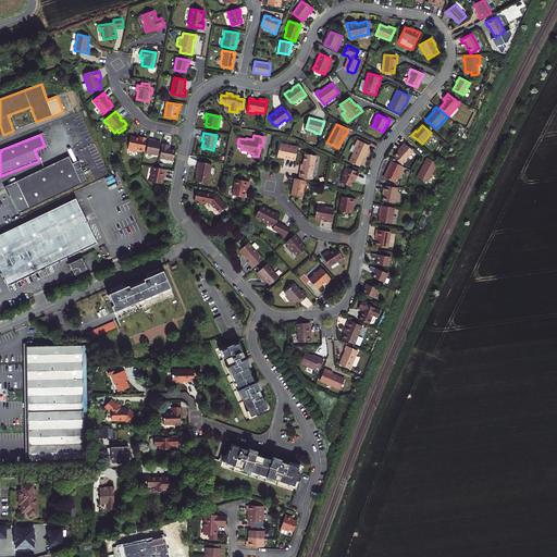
[(144,152),(147,139),(144,138),(139,137),(139,139),(136,139),(136,138),(131,137),(127,149),(130,151),(136,153),(136,150),(144,152)]
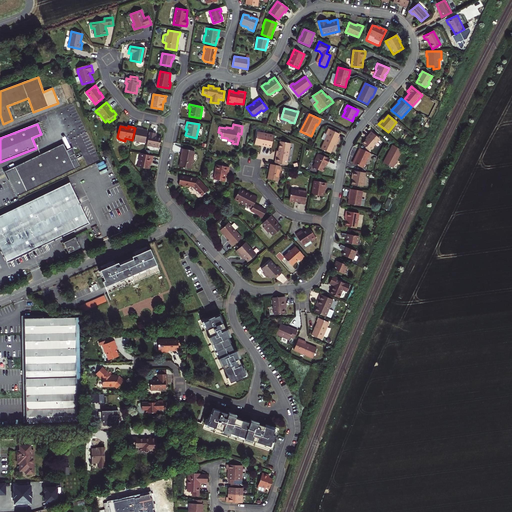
[(141,128),(137,127),(135,141),(145,143),(148,131),(144,131),(141,130),(141,128)]
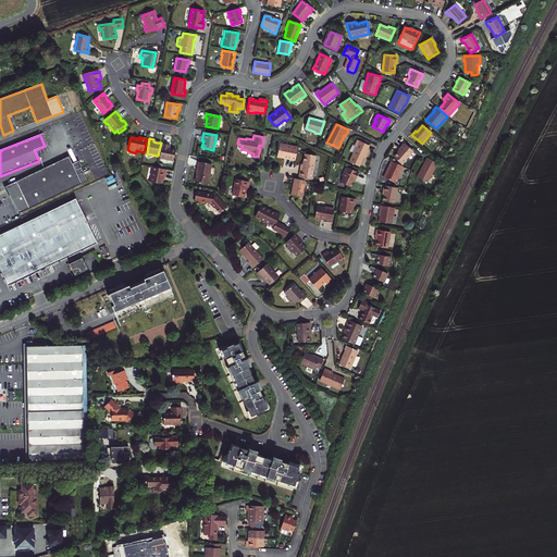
[(349,162),(359,166),(366,155),(367,156),(368,153),(369,150),(368,150),(370,146),(358,140),(355,147),(356,147),(349,162)]
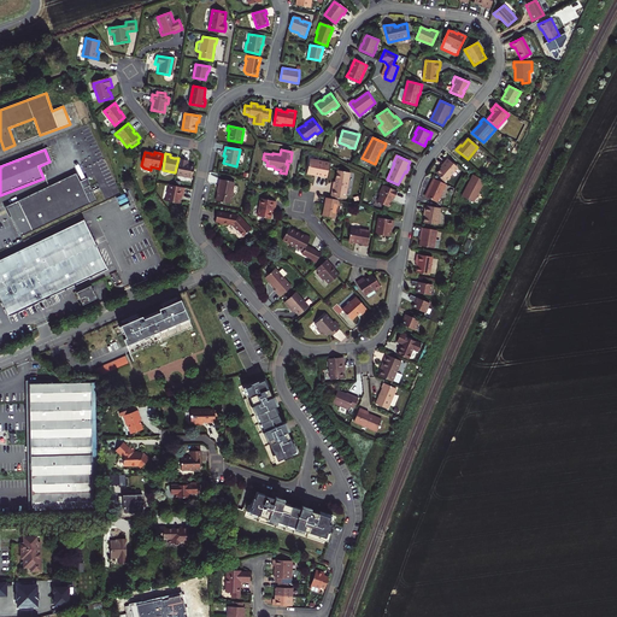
[(442,168),(436,174),(446,181),(448,181),(451,178),(451,176),(458,168),(448,158),(445,163),(441,166),(442,168)]
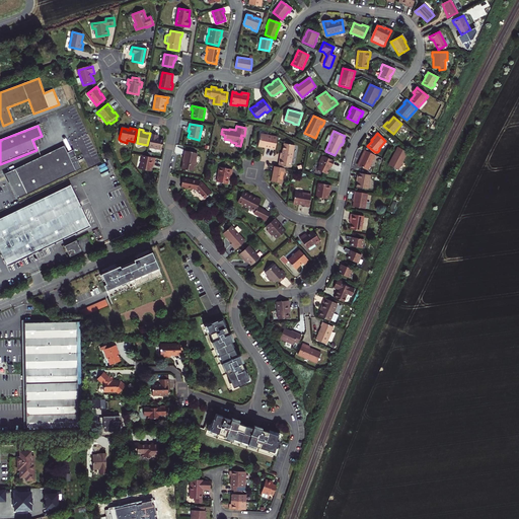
[(151,134),(149,148),(162,150),(164,140),(158,139),(158,136),(155,135),(151,134)]
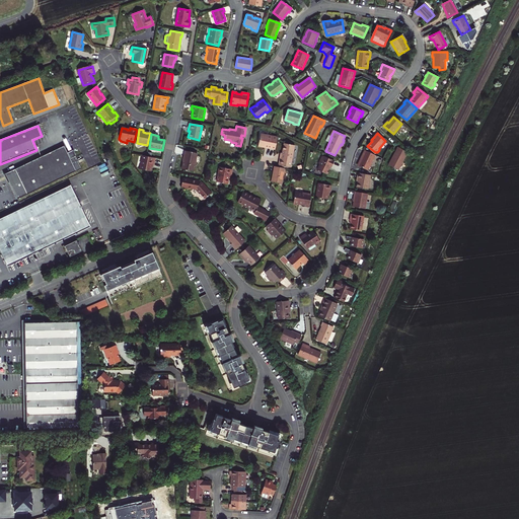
[(268,148),(275,150),(278,137),(269,136),(268,136),(261,135),(258,145),(264,146),(269,147),(268,148)]
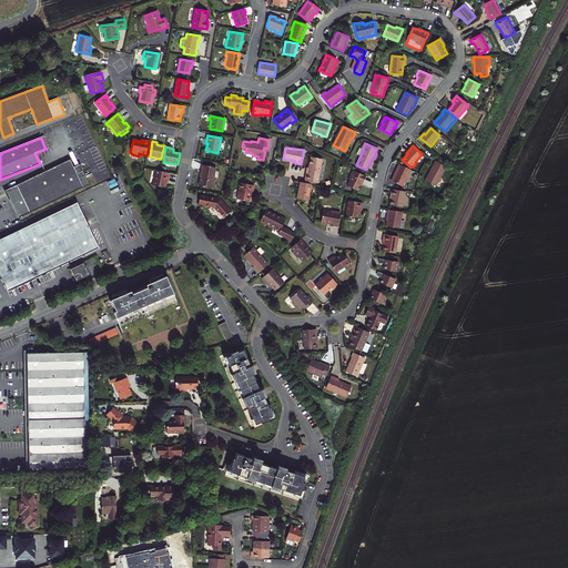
[(305,181),(317,184),(322,160),(311,158),(307,173),(306,173),(306,178),(305,181)]
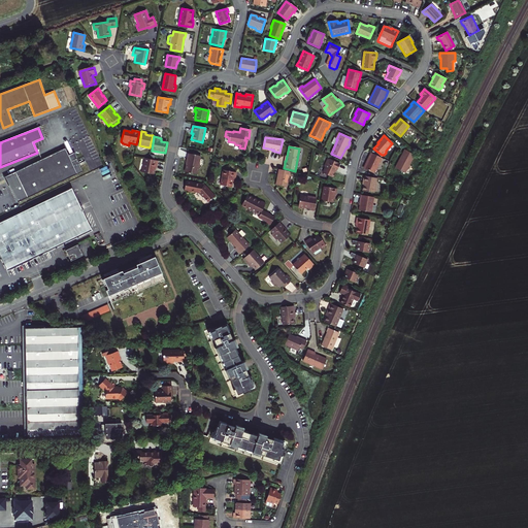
[(65,149),(5,176),(11,189),(18,203),(83,171),(74,153),(68,155),(65,149)]
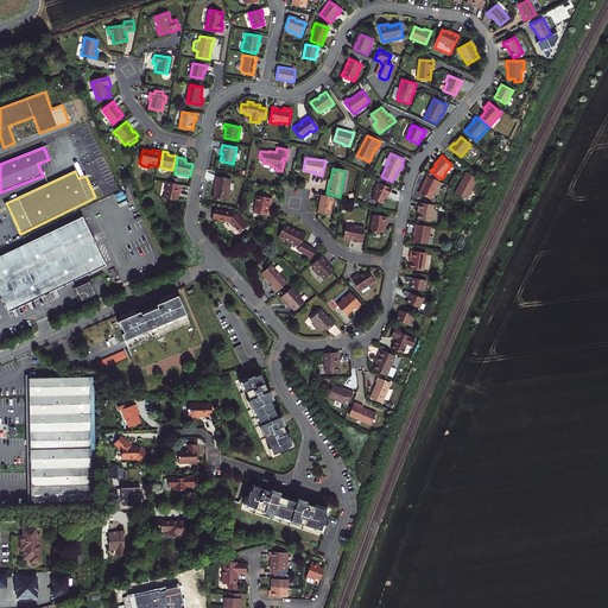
[(479,178),(467,173),(462,183),(456,194),(468,200),(479,178)]
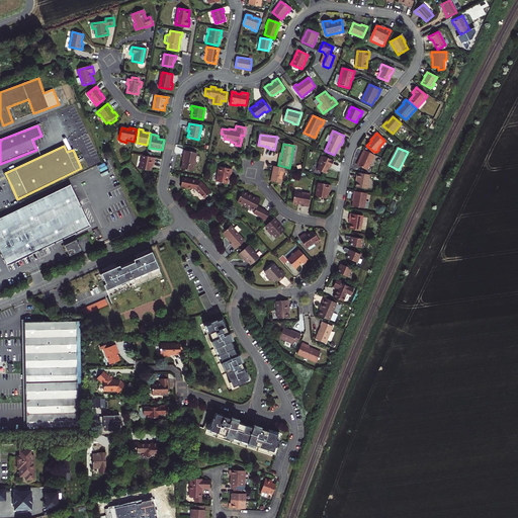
[(366,170),(369,166),(374,155),(363,150),(360,156),(359,159),(360,160),(357,166),(361,168),(366,170)]
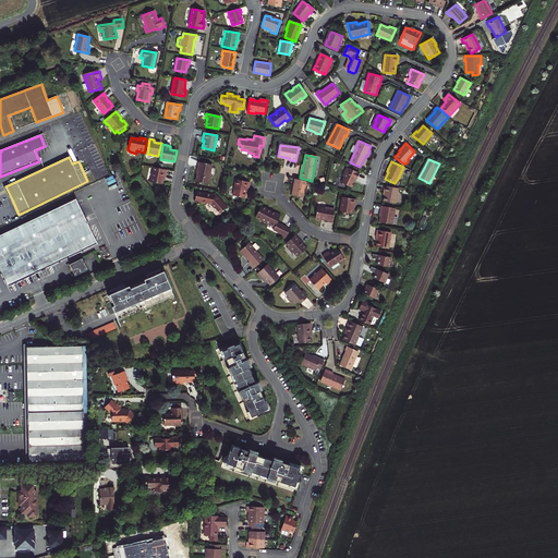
[(211,166),(198,162),(197,167),(198,167),(197,174),(195,182),(207,184),(211,166)]
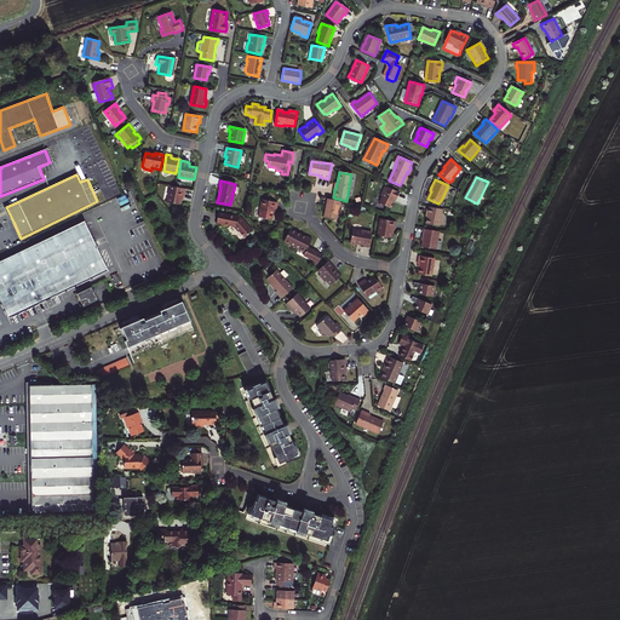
[(383,196),(380,202),(392,208),(395,204),(394,204),(395,200),(396,200),(399,196),(400,193),(385,185),(382,196),(383,196)]
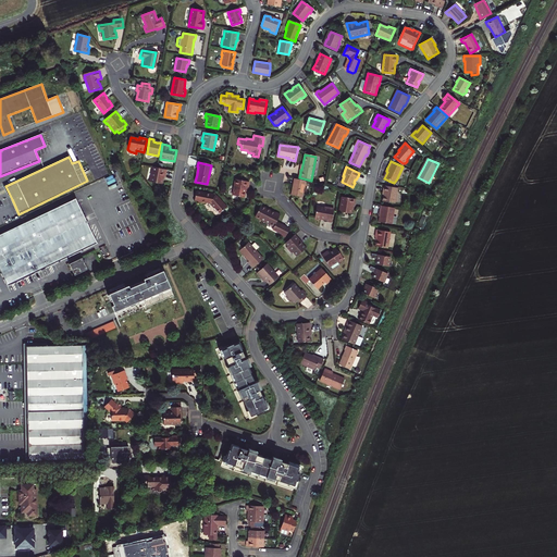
[(168,170),(158,169),(153,168),(150,182),(162,185),(163,177),(165,177),(166,174),(168,170)]
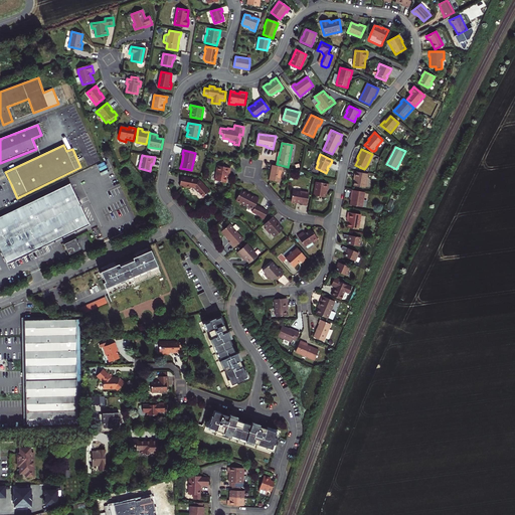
[(283,167),(273,165),(270,180),(275,181),(280,182),(283,167)]
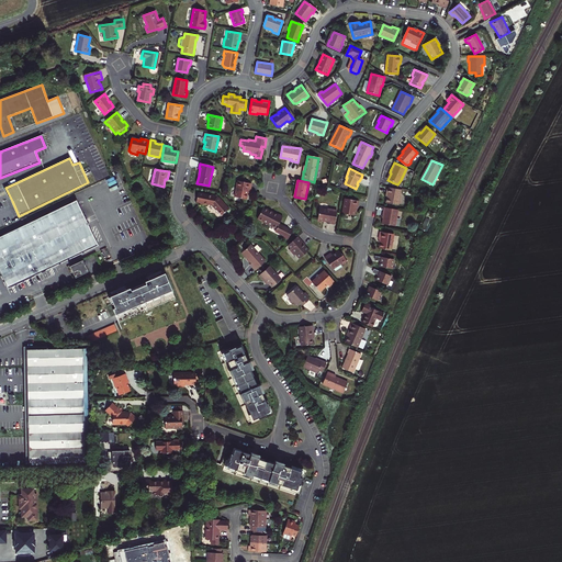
[(235,198),(247,200),(248,191),(250,191),(251,188),(251,184),(238,181),(235,198)]
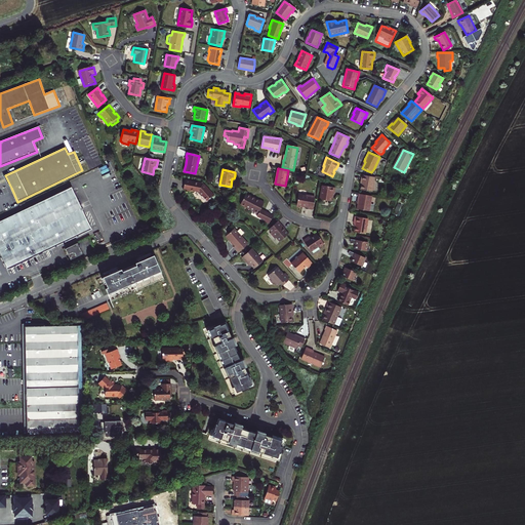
[(375,177),(362,175),(361,183),(362,183),(362,186),(361,191),(373,192),(375,177)]
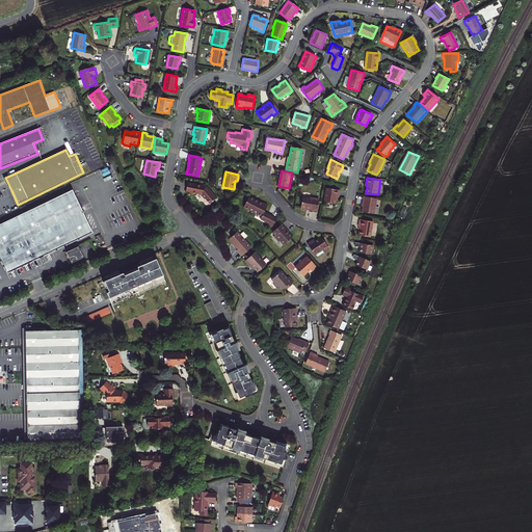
[(212,194),(213,193),(208,188),(207,188),(206,186),(203,186),(202,187),(198,186),(197,186),(196,185),(188,183),(187,188),(186,192),(189,192),(189,193),(195,194),(197,194),(201,194),(205,200),(206,200),(210,204),(216,198),(212,194)]
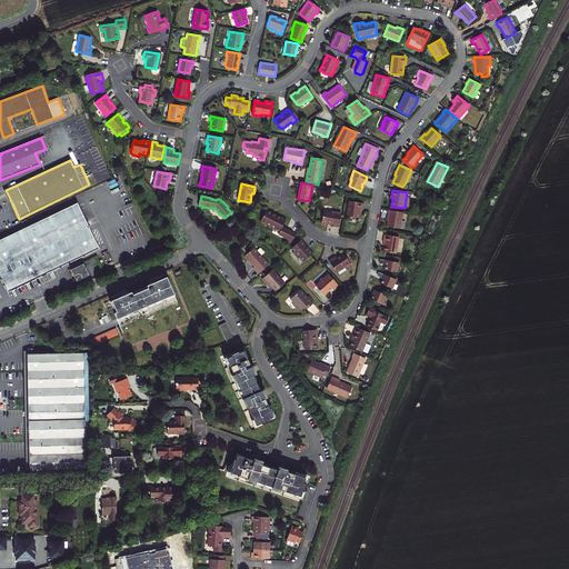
[(349,201),(347,216),(359,218),(360,210),(362,211),(362,207),(363,203),(349,201)]
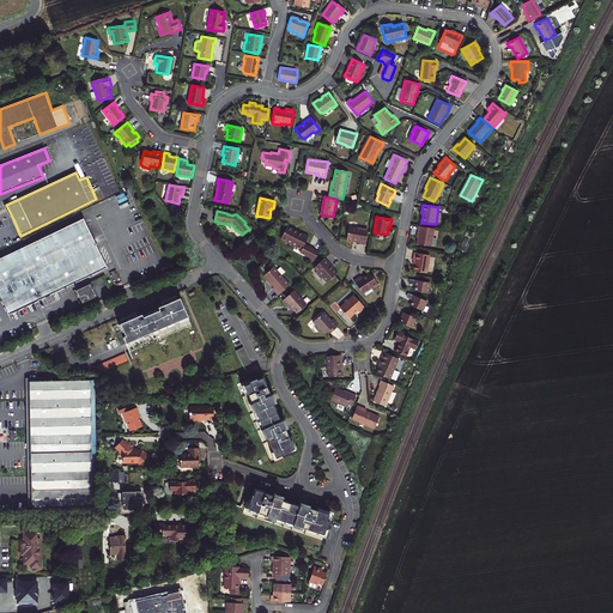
[(107,267),(84,218),(0,258),(0,297),(8,315),(60,290),(107,267)]
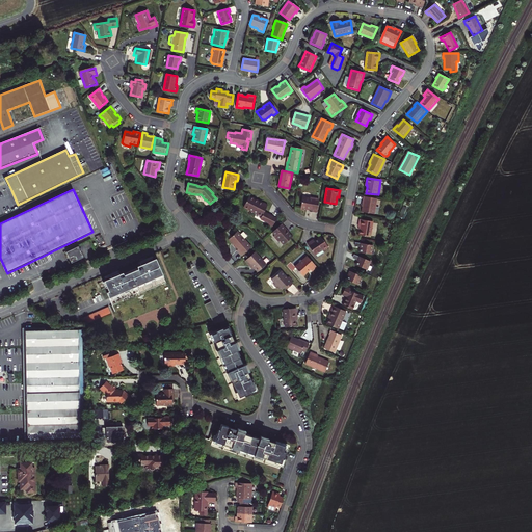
[(269,223),(273,225),(276,219),(264,212),(268,205),(266,204),(264,204),(249,196),(243,208),(254,213),(254,212),(262,216),(261,219),(269,223)]
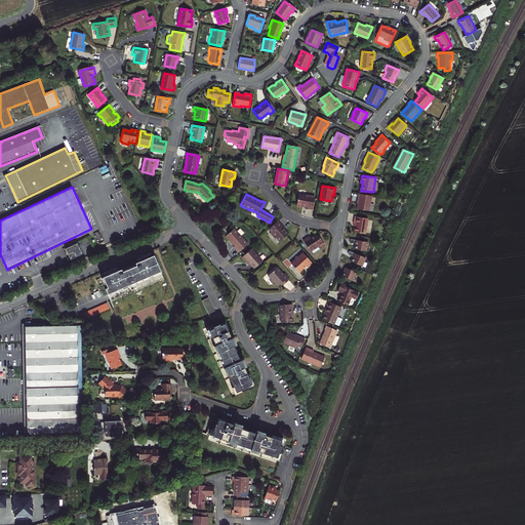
[(357,210),(366,211),(370,212),(372,199),(372,197),(359,194),(359,197),(359,199),(360,199),(359,202),(358,207),(357,210)]
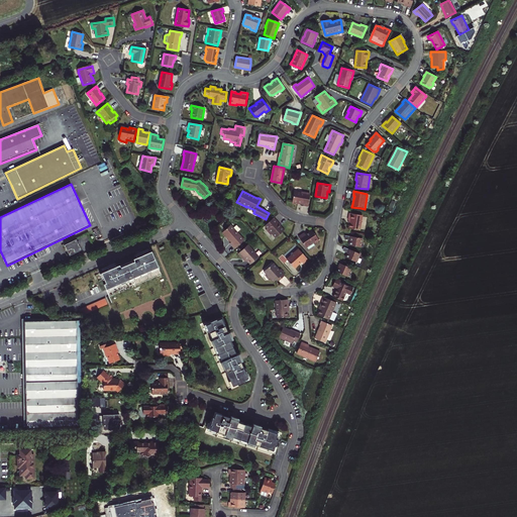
[(295,192),(293,203),(298,204),(298,203),(301,204),(304,204),(304,206),(308,206),(310,194),(301,192),(301,193),(295,192)]
